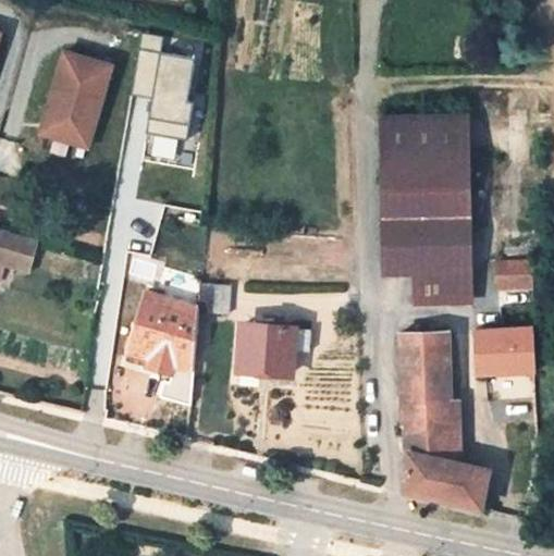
[(90,143),(113,60),(65,47),(50,102),(61,106),(54,132),(90,143)]
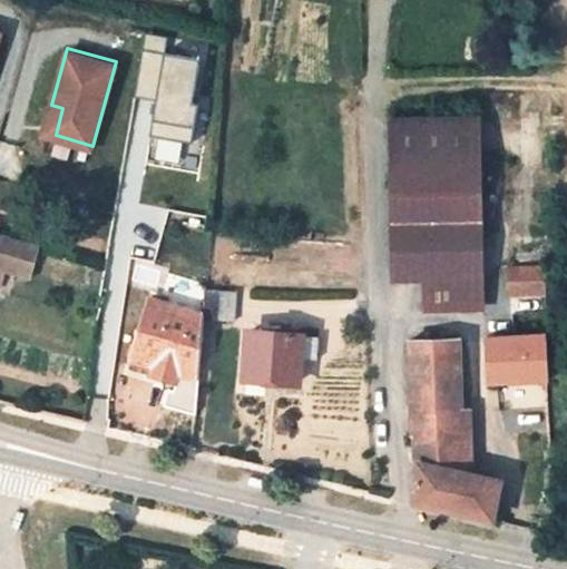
[(199,58),(163,51),(147,136),(189,144),(196,105),(191,104),(199,58)]
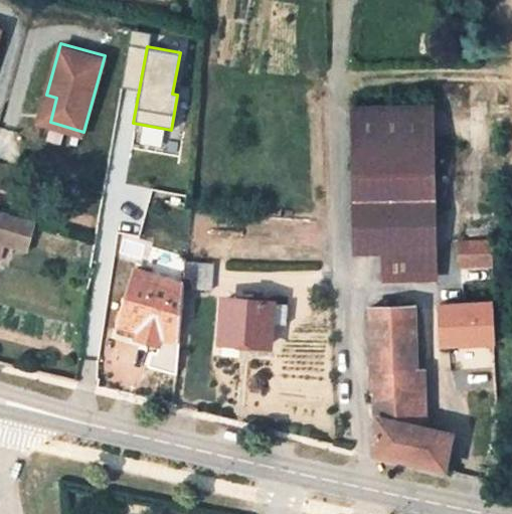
[(50,122),(56,98),(46,95),(39,119),(50,122)]
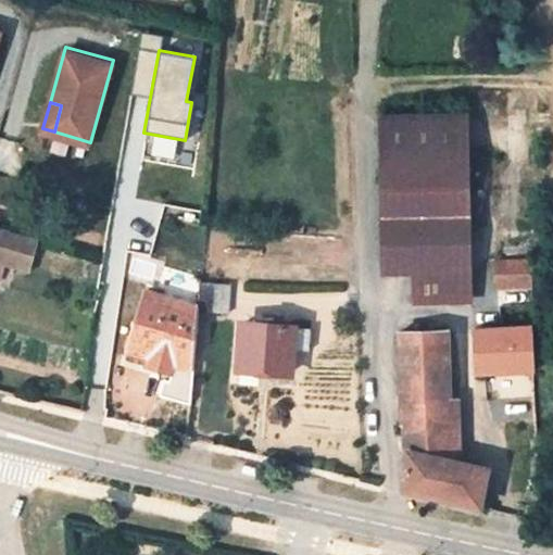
[(410,273),(467,272),(464,112),(377,114),(380,274),(410,273)]
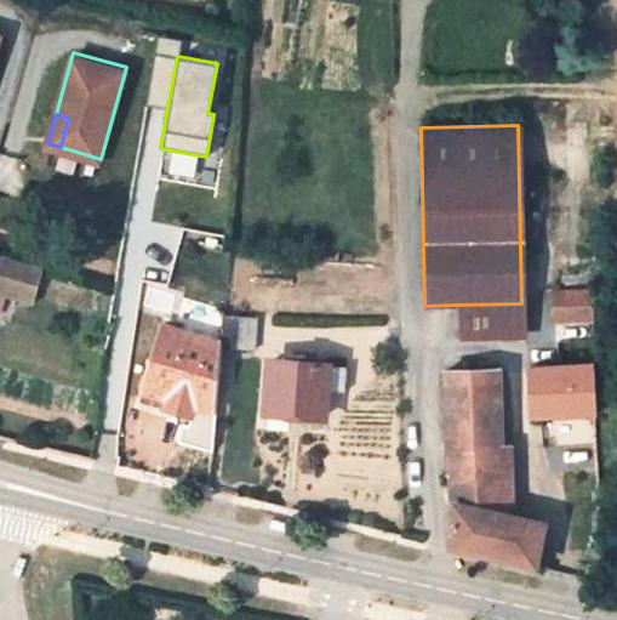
[(0,296),(32,305),(43,266),(0,254),(0,296)]
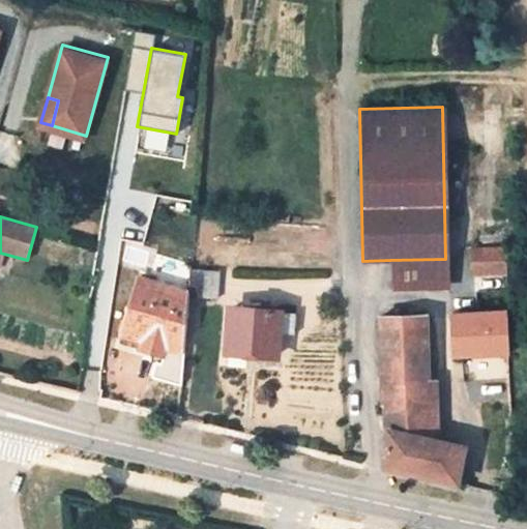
[(464,278),(470,278),(504,277),(503,246),(463,248),(464,278)]
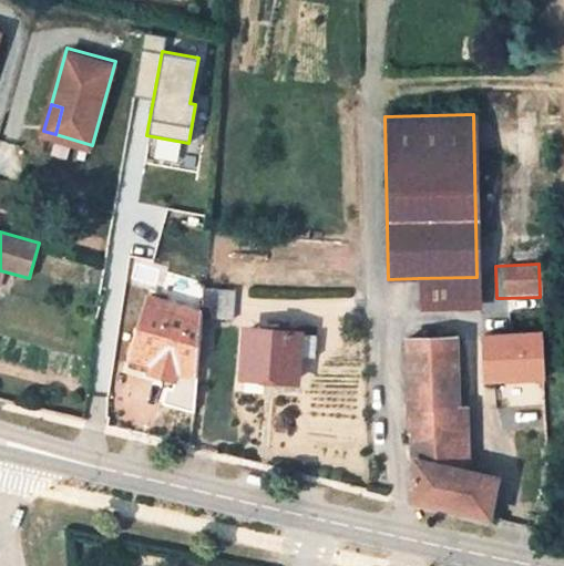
[(478,305),(477,277),(418,278),(419,307),(478,305)]
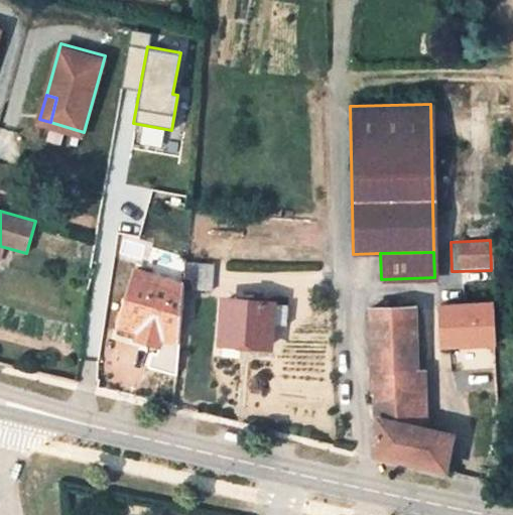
[(183,283),(132,267),(112,331),(133,337),(132,341),(157,347),(159,340),(176,345),(183,283)]
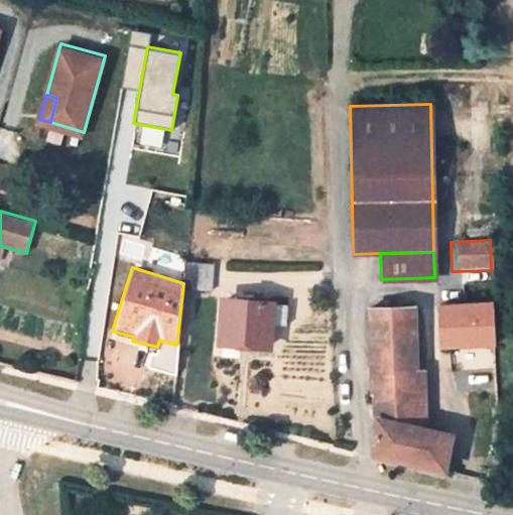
[(491,270),(458,271),(459,303),(492,301),(491,270)]
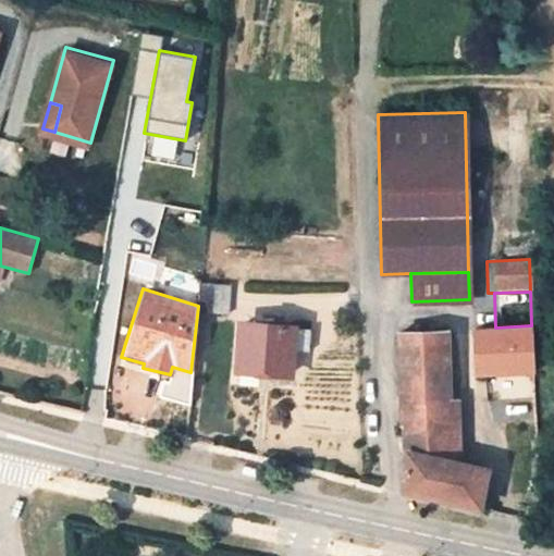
[(294,381),(299,325),(238,320),(233,375),(294,381)]
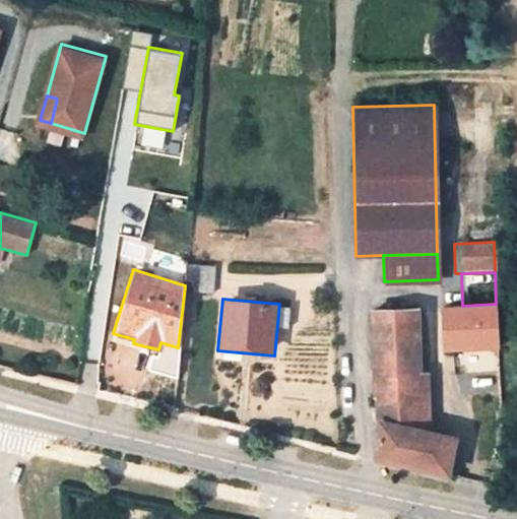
[(443,307),(445,347),(461,346),(498,344),(496,304),(462,306),(443,307)]
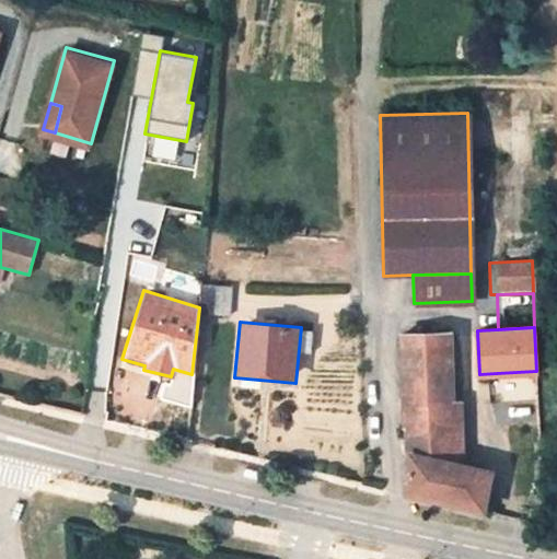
[(450,398),(448,334),(399,334),(401,400),(450,398)]
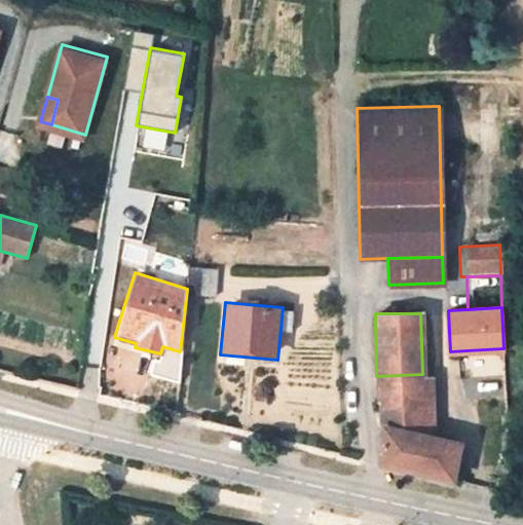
[(178,382),(180,351),(162,346),(160,353),(158,360),(153,359),(148,374),(178,382)]
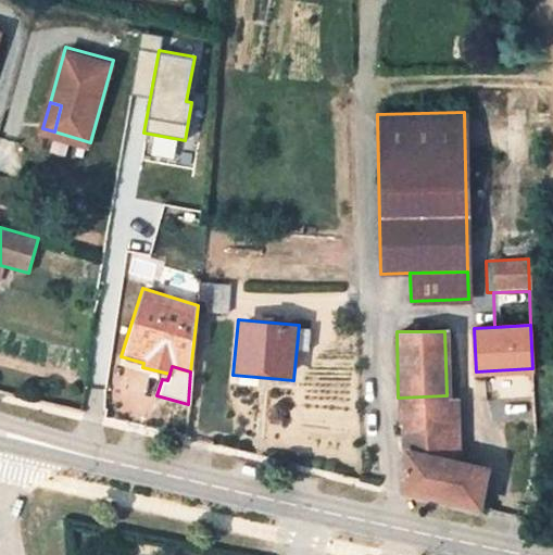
[(493,370),(493,395),(533,393),(532,368),(493,370)]
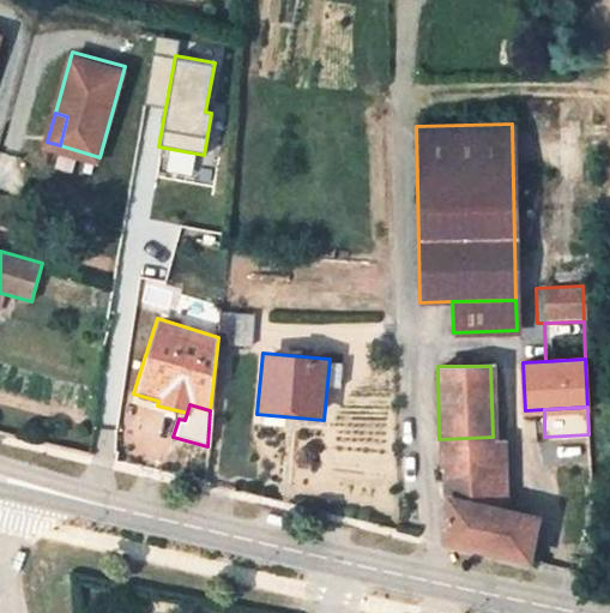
[(494,508),(493,437),(439,439),(439,468),(444,469),(447,497),(494,508)]
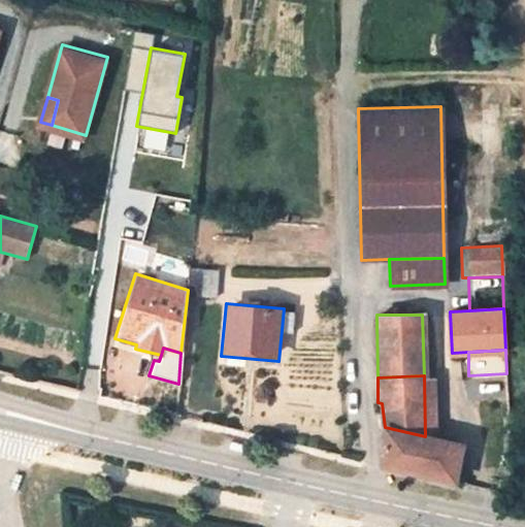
[(452,480),(459,445),(425,436),(385,427),(382,463),(452,480)]
